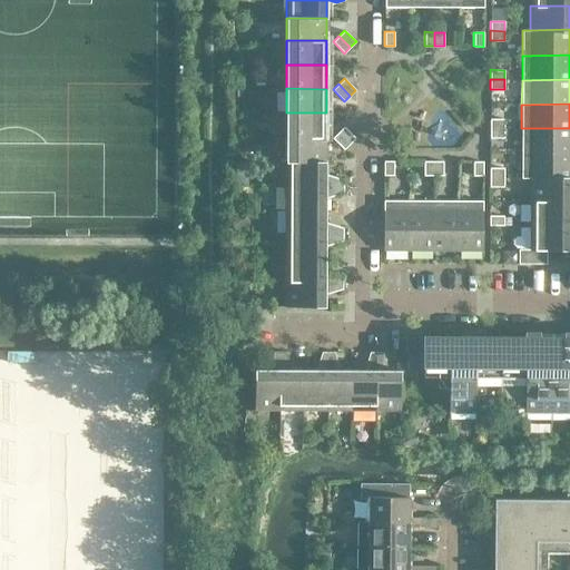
[(286,112),(286,137),(326,137),(326,112),(286,112)]
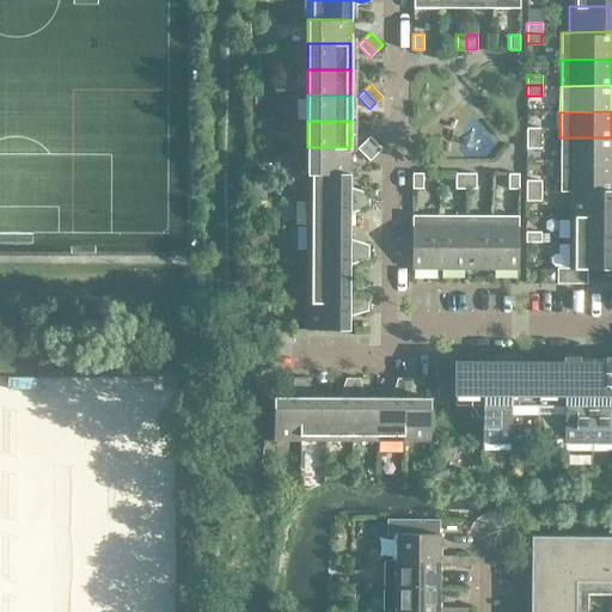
[(526,127),(526,138),(542,138),(542,128),(526,127)]
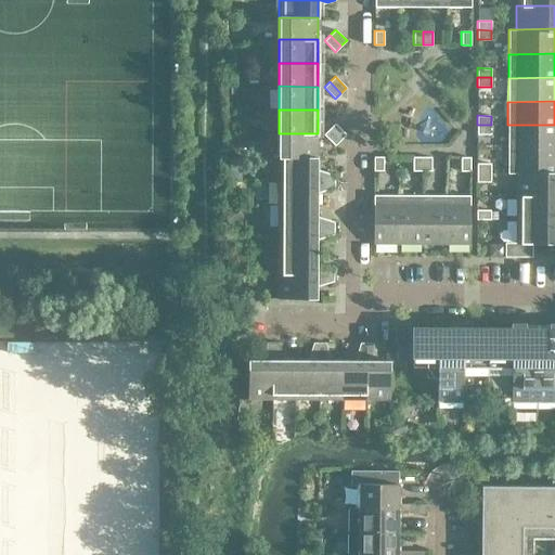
[(340,140),(346,134),(335,123),(330,129),(340,140)]
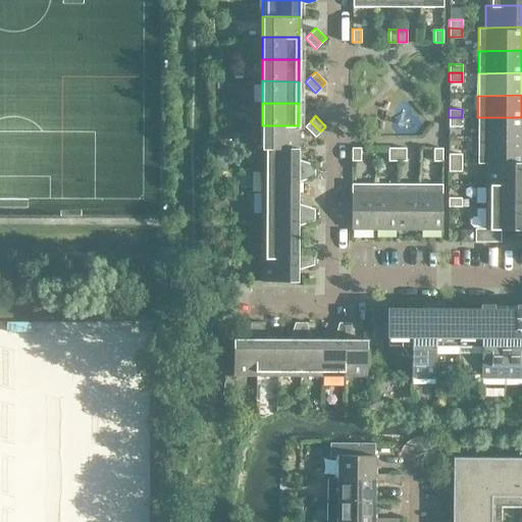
[(449,117),(449,125),(461,126),(462,117),(449,117)]
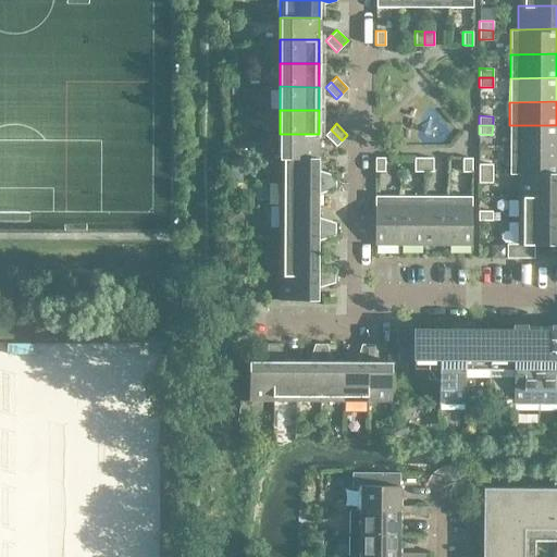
[(556,125),(509,125),(509,149),(556,149),(556,125)]
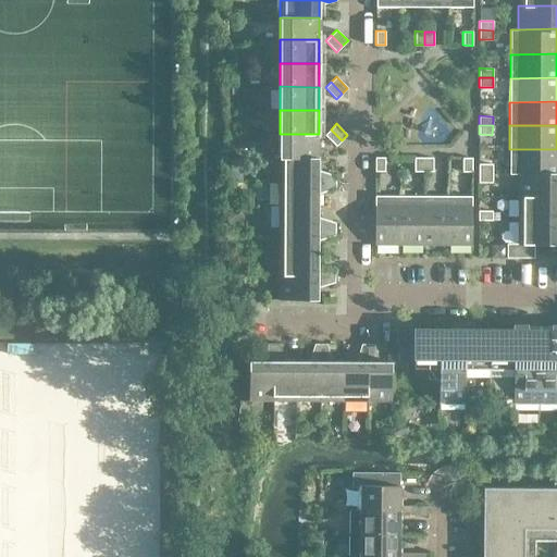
[(331,130),(324,135),(336,146),(342,140),(331,130)]
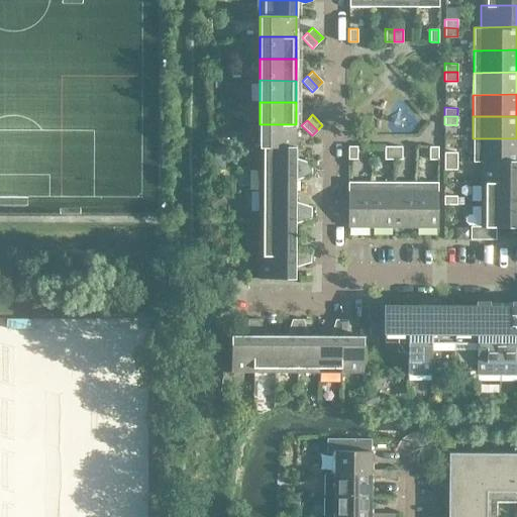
[(260,124),(260,145),(296,145),(296,124),(260,124)]
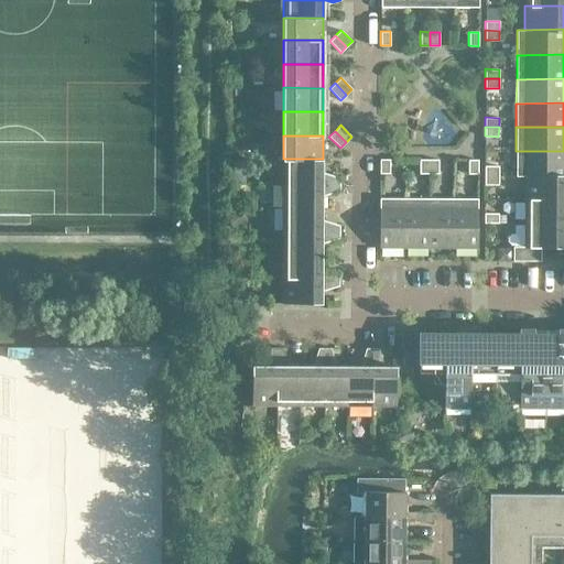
[(563,151),(516,151),(516,175),(563,175),(563,151)]
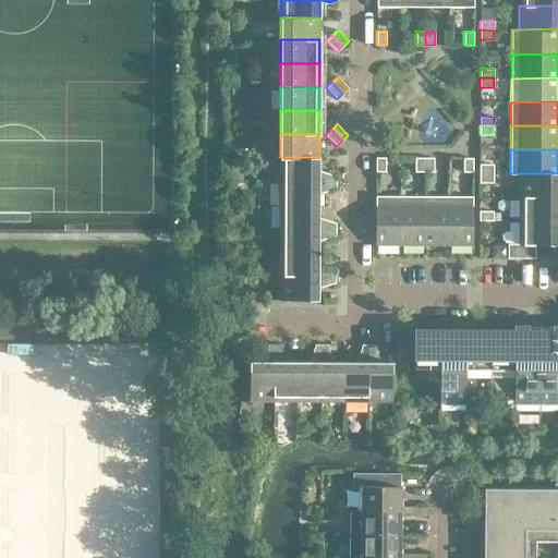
[(319,157),(280,157),(280,182),(336,182),(336,176),(327,172),(318,177),(319,170),(319,157)]
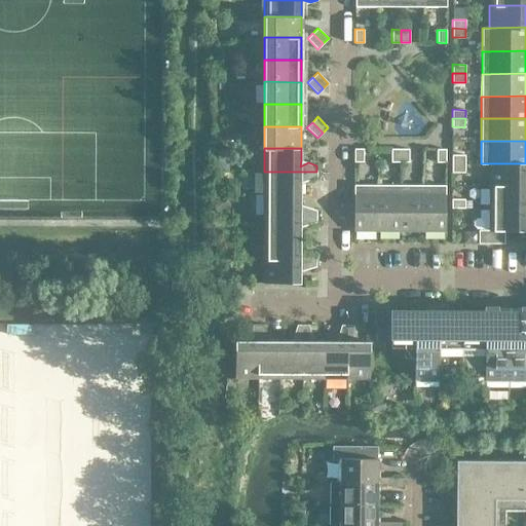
[(353,148),(353,161),(363,161),(364,148),(353,148)]
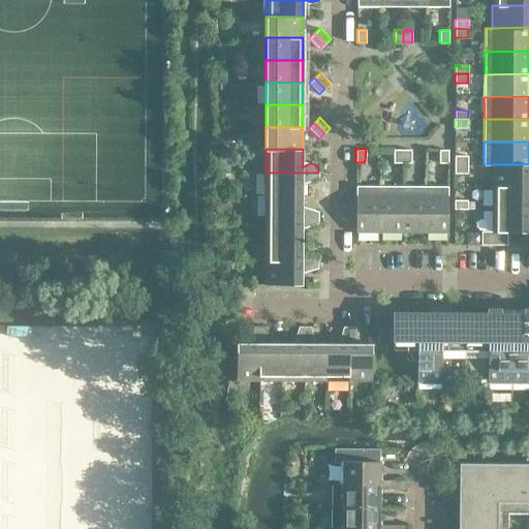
[(402,149),(393,149),(393,162),(402,162),(402,149)]
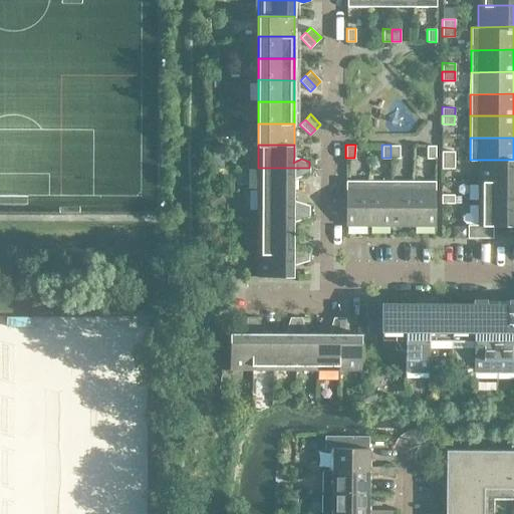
[(391,145),(391,158),(400,158),(400,146),(391,145)]
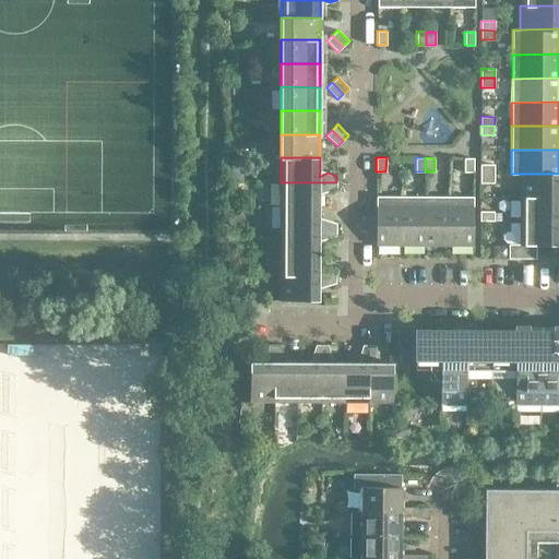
[(474,158),(464,158),(464,171),(474,173),(474,158)]
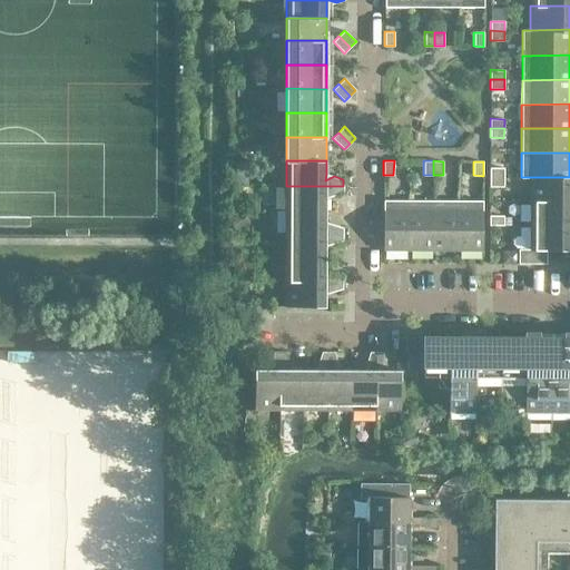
[(490,167),(490,177),(503,177),(503,167),(490,167)]
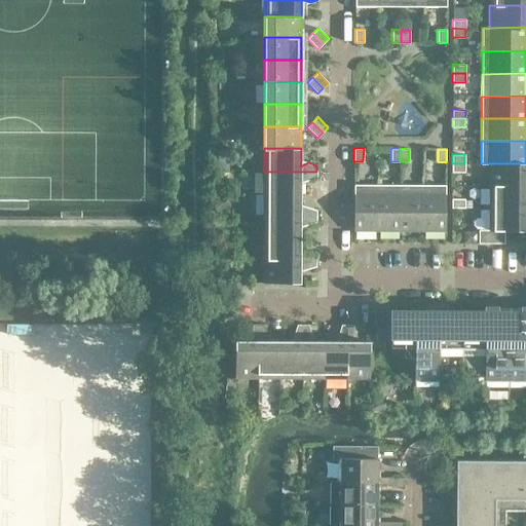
[(452,163),(451,173),(464,173),(464,163),(452,163)]
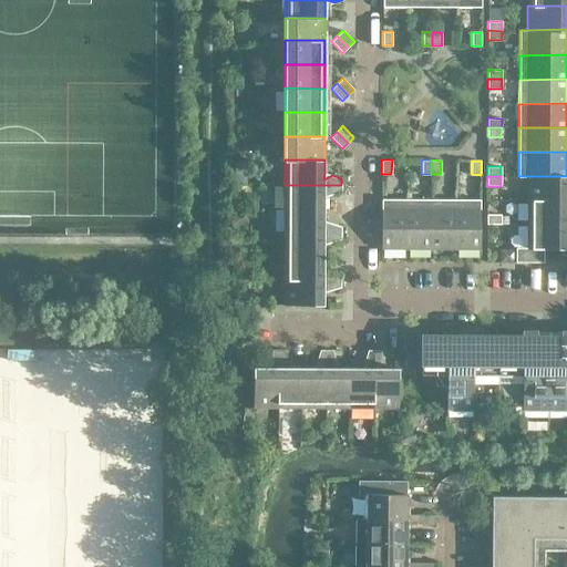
[(566,176),(518,176),(518,177),(526,177),(526,200),(566,199),(566,176)]
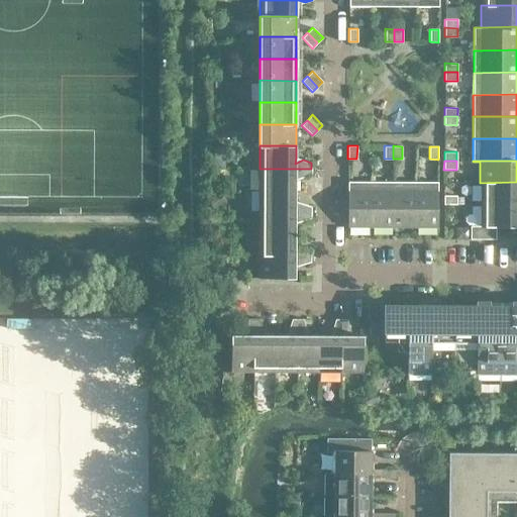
[(311,169),(260,169),(260,191),(295,191),(295,181),(295,174),(303,178),(311,175),(311,169)]
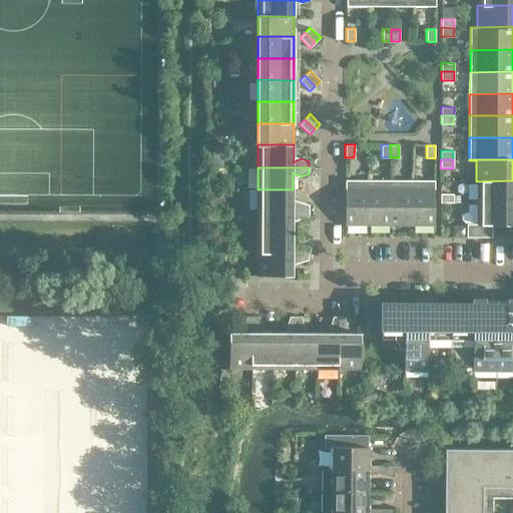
[(345,179),(345,224),(367,224),(368,179),(345,179)]
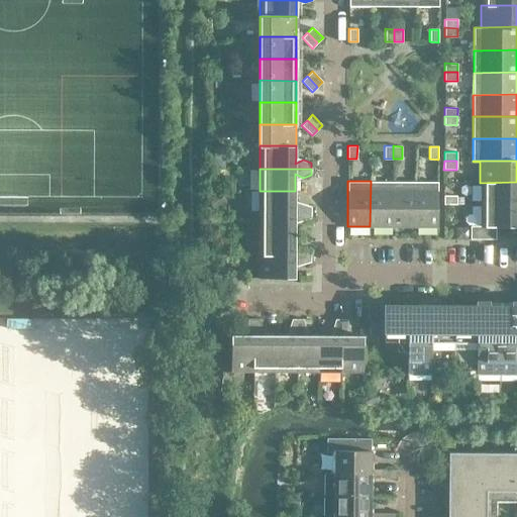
[(371,181),(370,226),(393,226),(393,182),(371,181)]
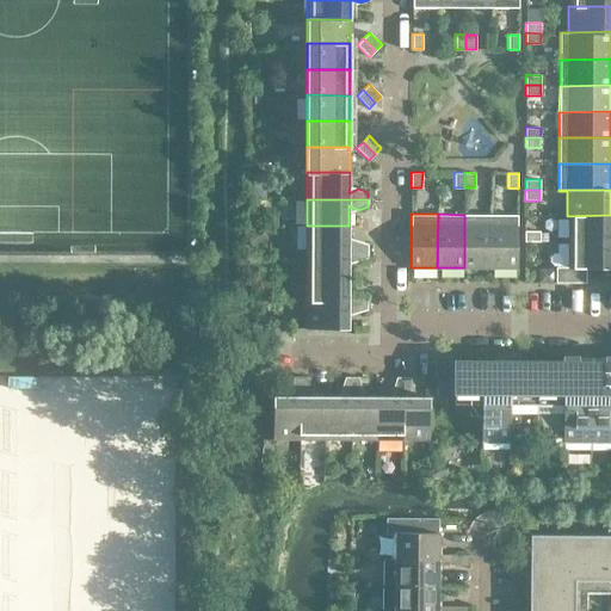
[(464,215),(464,267),(491,267),(491,215),(464,215)]
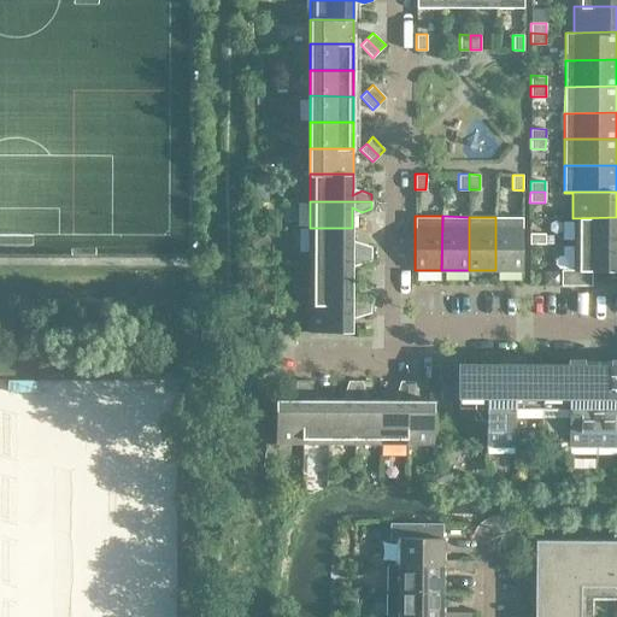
[(495,217),(495,270),(523,270),(523,217),(495,217)]
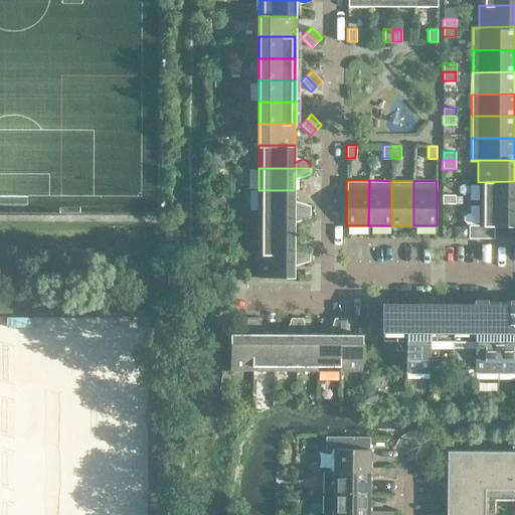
[(514,181),(478,182),(478,204),(514,203),(514,181)]
